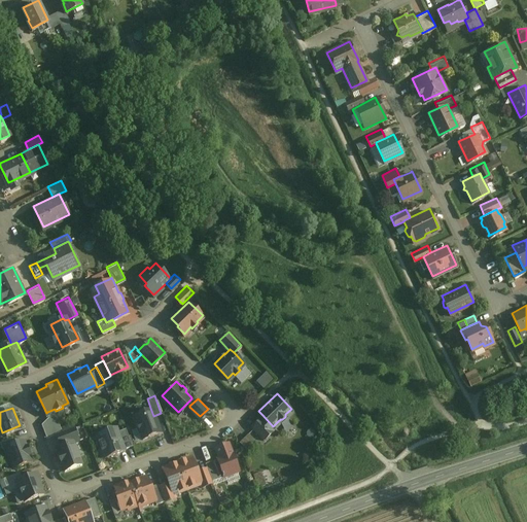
[(150,408),(135,413),(144,438),(159,432),(153,416),(150,408)]
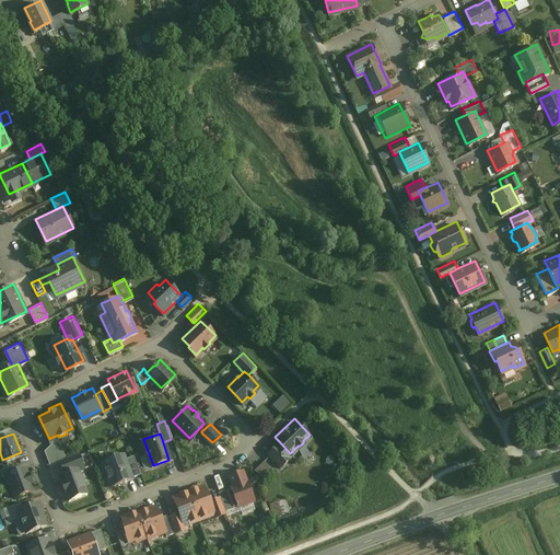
[(58,435),(50,438),(51,441),(44,448),(49,462),(59,459),(66,457),(58,438),(59,437),(58,435)]
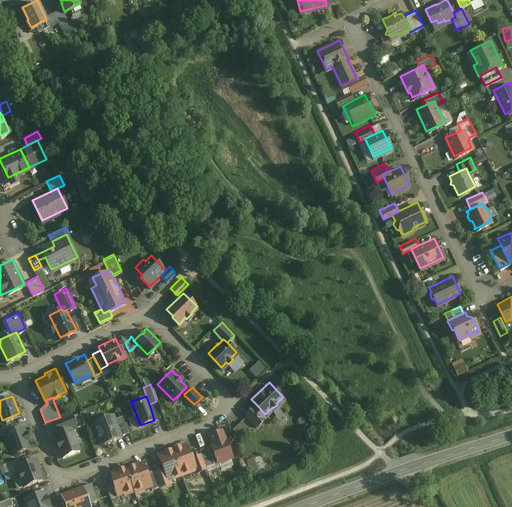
[(265,414),(255,403),(244,413),(256,425),(267,414),(266,413),(265,414)]
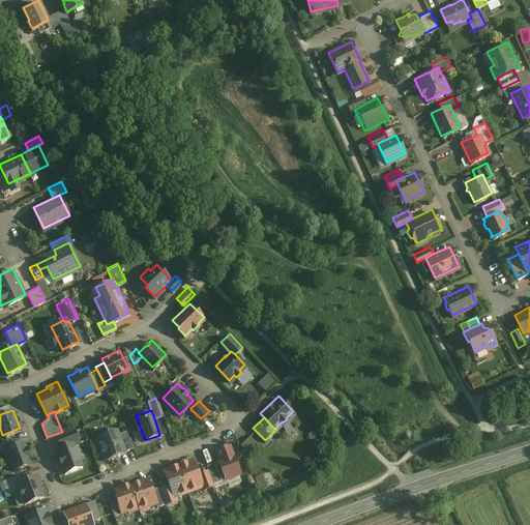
[(62,432),(56,434),(61,446),(74,441),(79,440),(74,428),(62,432)]
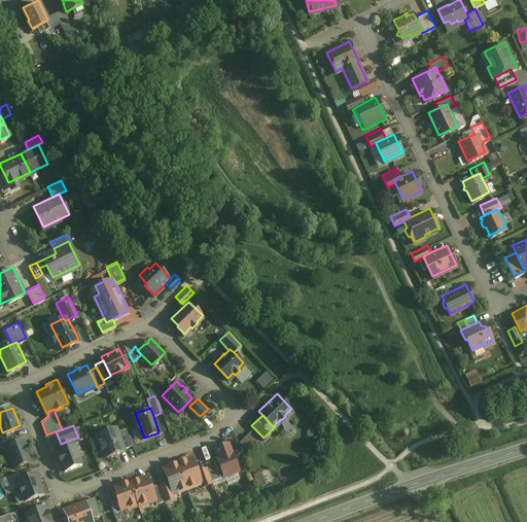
[(116,425),(96,432),(101,446),(99,446),(102,454),(104,454),(104,455),(125,447),(124,446),(117,428),(116,425)]
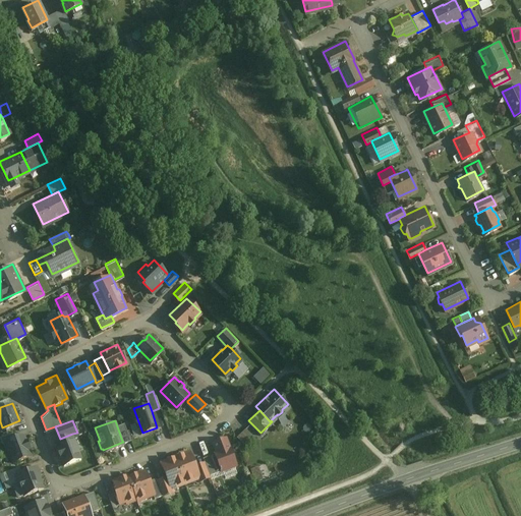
[(124,421),(116,423),(122,441),(130,439),(124,421)]
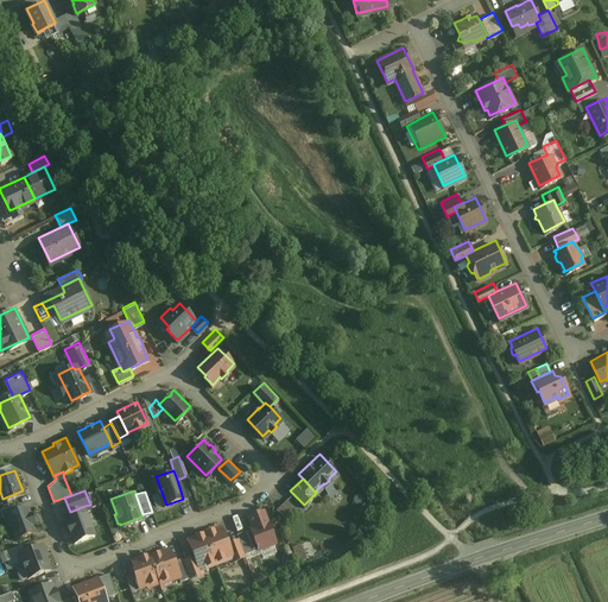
[(11,502),(0,506),(0,508),(2,515),(6,513),(14,509),(11,502)]
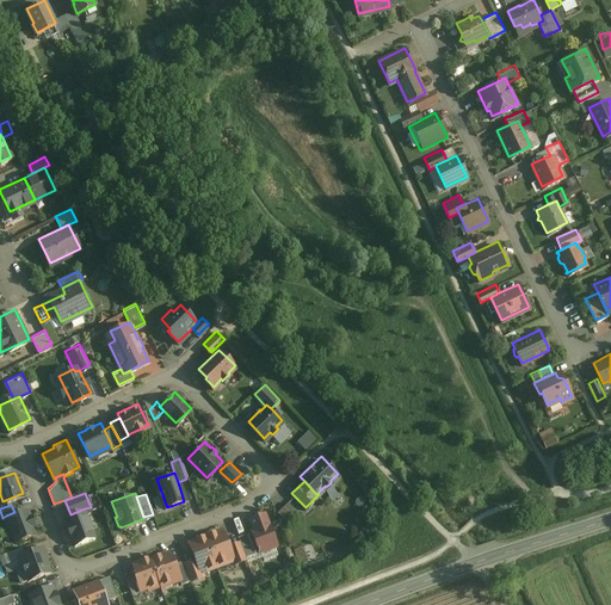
[(14,512),(6,516),(12,530),(11,532),(13,538),(16,538),(16,539),(36,531),(34,524),(31,514),(30,516),(26,507),(14,512)]
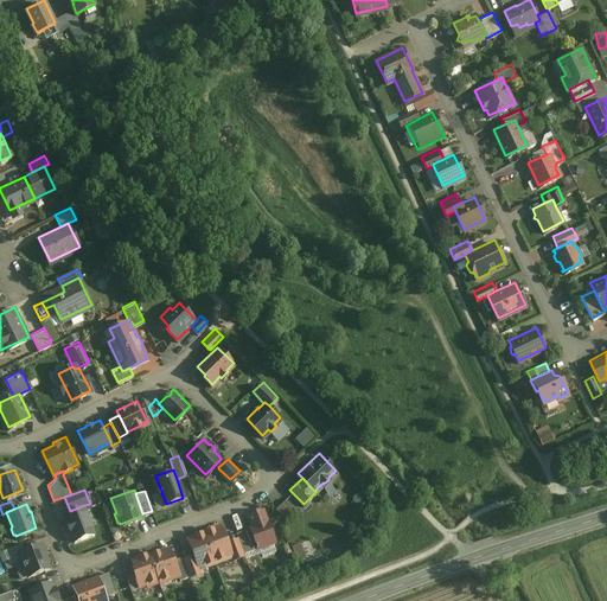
[(70,511),(64,513),(74,538),(94,531),(84,505),(70,511)]
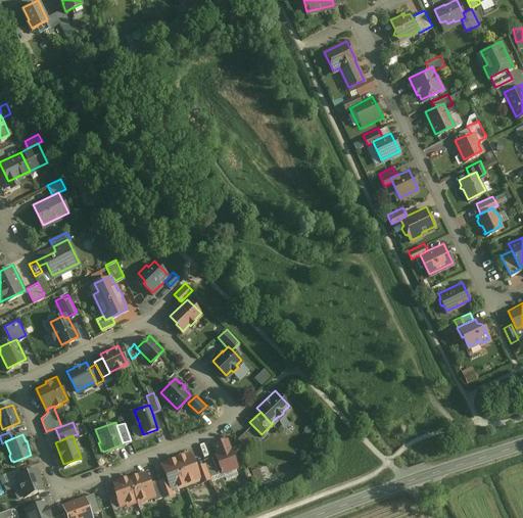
[(237,465),(227,437),(215,442),(218,452),(216,453),(222,470),(237,465)]
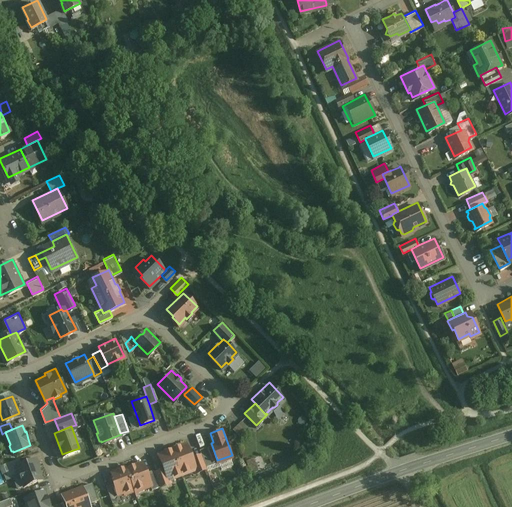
[(184,443),(175,446),(172,447),(181,472),(194,467),(191,457),(185,442),(184,443)]
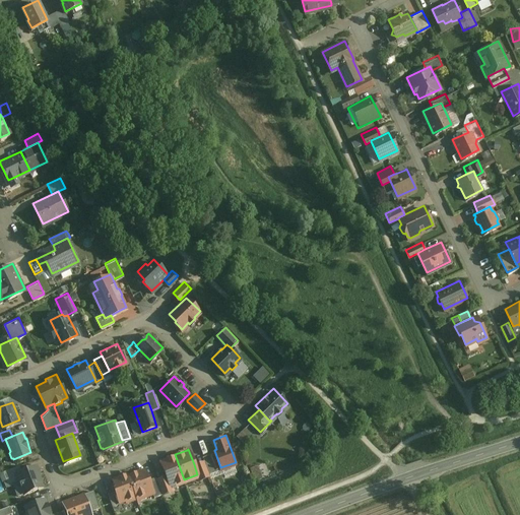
[(214,450),(202,455),(204,460),(209,471),(220,467),(214,450)]
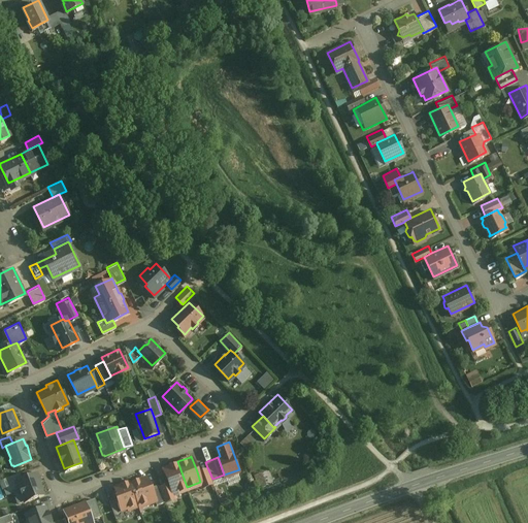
[(177,461),(173,462),(174,463),(164,466),(169,482),(173,492),(174,492),(187,487),(177,461)]
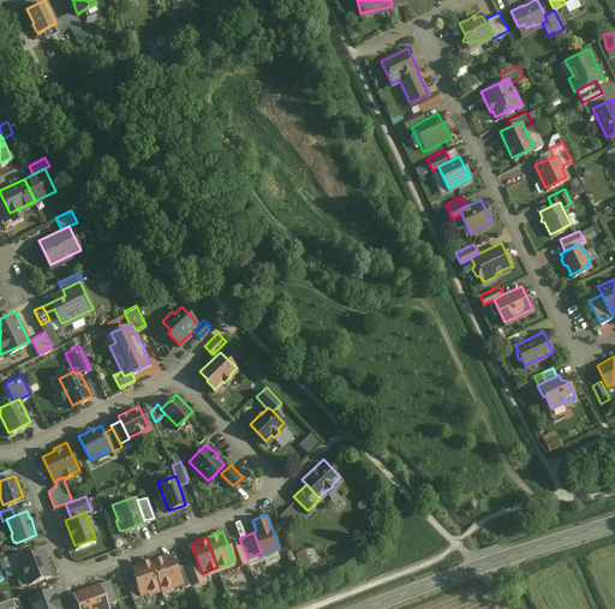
[(242,544),(230,549),(233,561),(234,565),(248,560),(248,557),(242,544)]
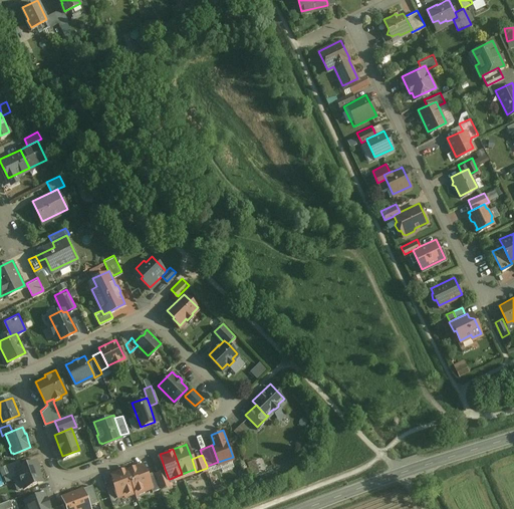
[(18,458),(3,464),(7,476),(18,472),(16,467),(21,465),(18,458)]
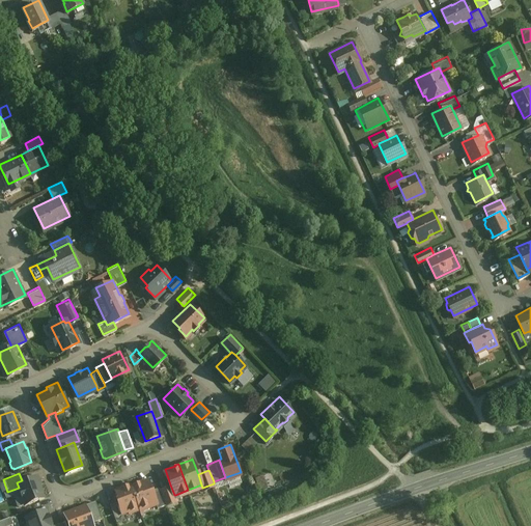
[(22,480),(17,482),(19,488),(24,502),(44,495),(37,479),(38,478),(37,474),(22,480)]
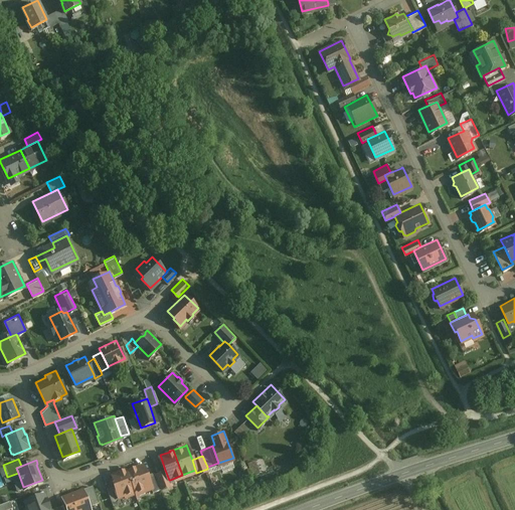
[(127,469),(135,491),(134,491),(137,498),(135,492),(151,486),(147,473),(143,463),(127,469)]
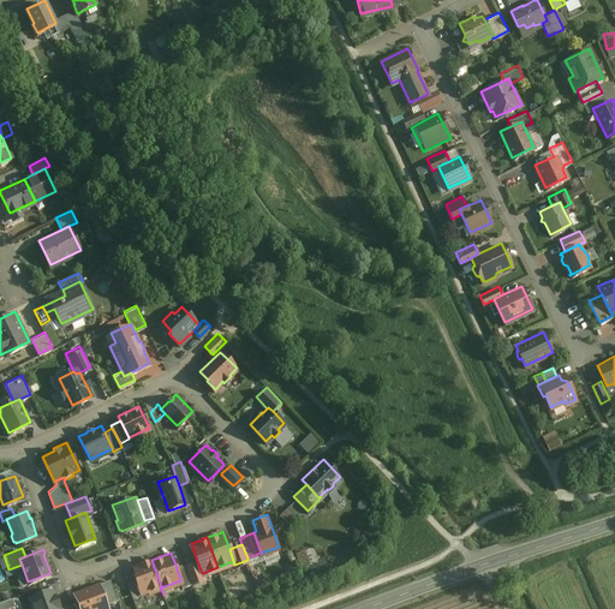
[(150,559),(133,565),(138,577),(136,578),(136,579),(141,591),(142,591),(148,587),(149,591),(160,586),(161,586),(151,560),(150,559)]
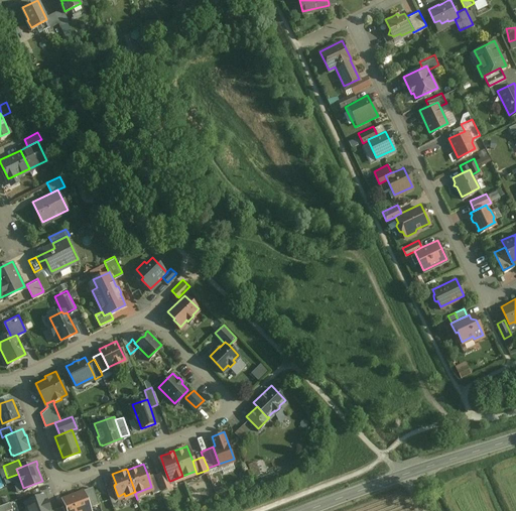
[(165,471),(155,475),(160,488),(171,484),(170,481),(169,481),(165,471)]
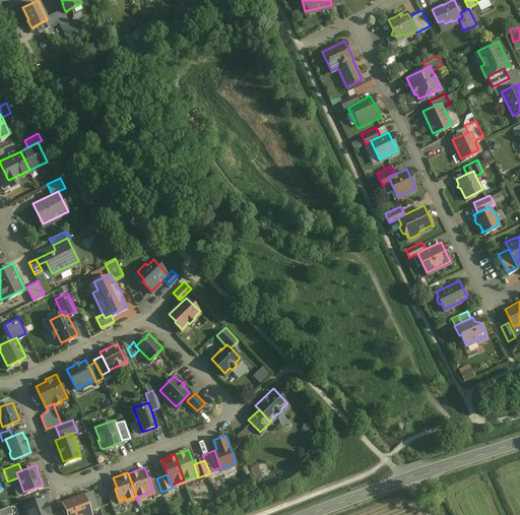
[(156,478),(155,475),(148,477),(152,491),(153,495),(161,492),(156,478)]
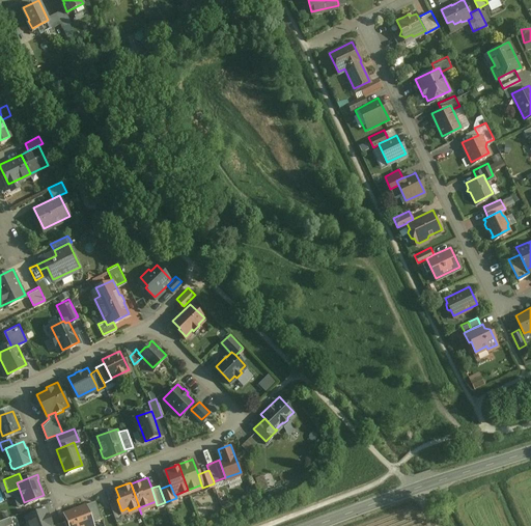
[(121,510),(117,500),(110,502),(116,520),(124,517),(122,510),(121,510)]
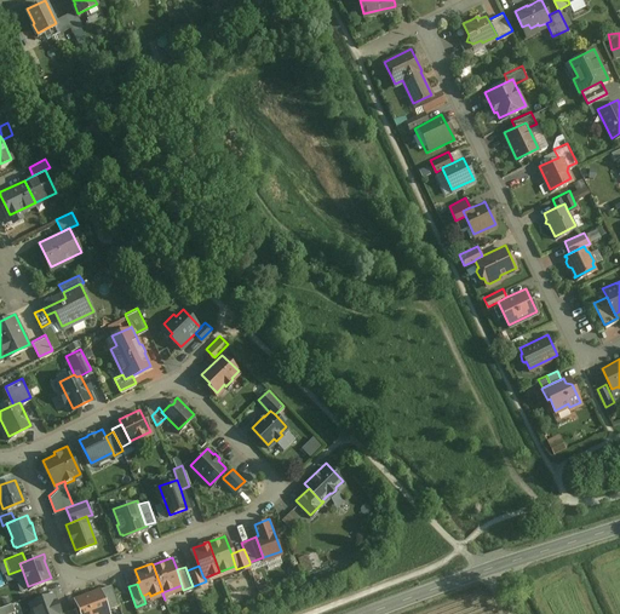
[(110,585),(99,589),(107,608),(118,604),(110,585)]
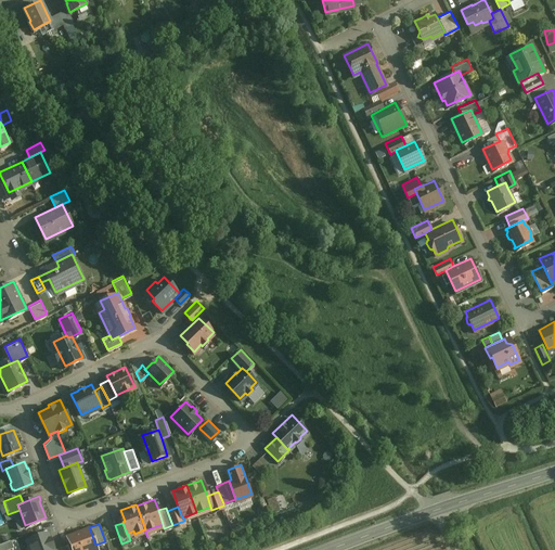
[(89,525),(68,533),(74,549),(97,549),(95,545),(89,527),(89,525)]
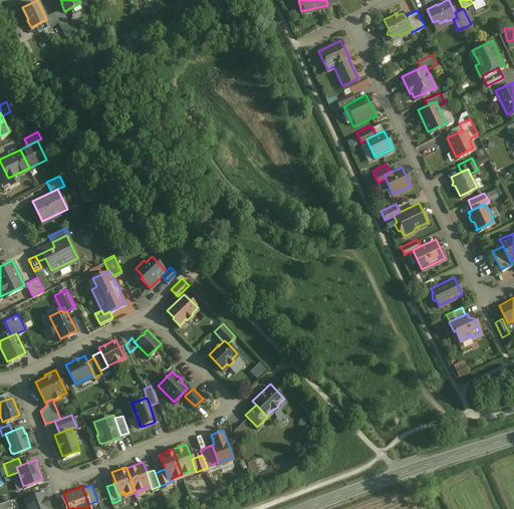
[(44,492),(24,499),(27,505),(25,506),(26,508),(50,508),(49,507),(49,506),(49,505),(46,498),(46,497),(44,492)]
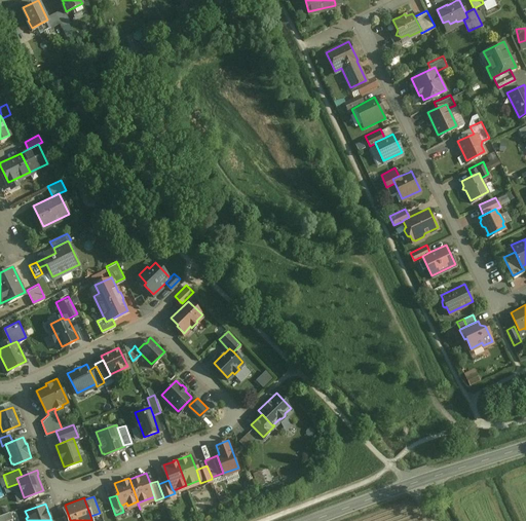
[(10,512),(0,515),(0,520),(2,520),(12,518),(10,512)]
